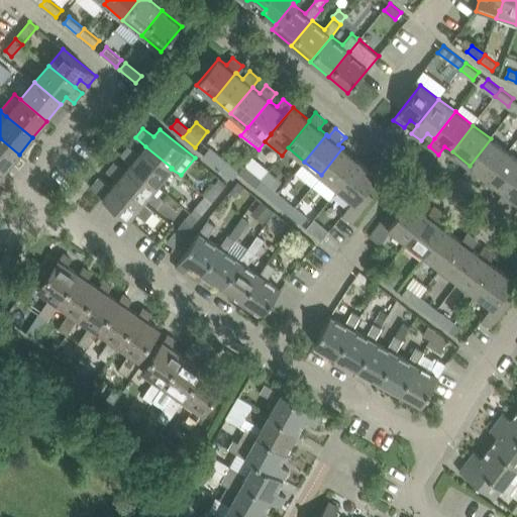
[(0,168),(4,172),(5,172),(19,154),(0,138),(0,168)]
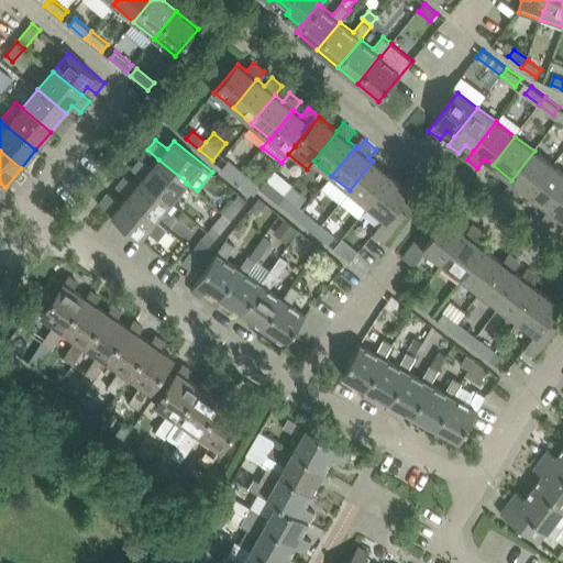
[(516,197),(522,188),(531,195),(553,165),(534,151),(511,180),(505,188),(516,197)]
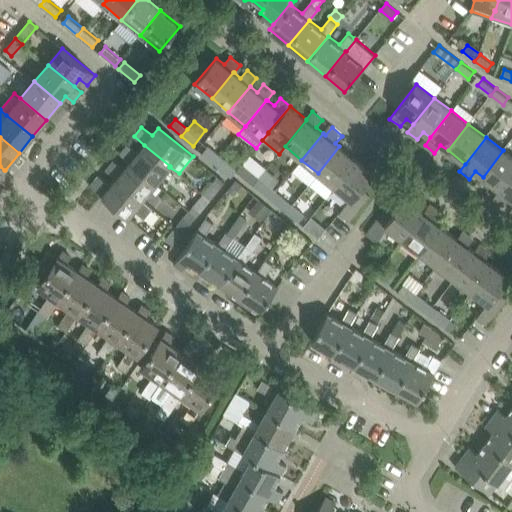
[(120,153),(130,161),(156,183),(169,167),(170,166),(144,145),(138,152),(128,144),(120,153)]
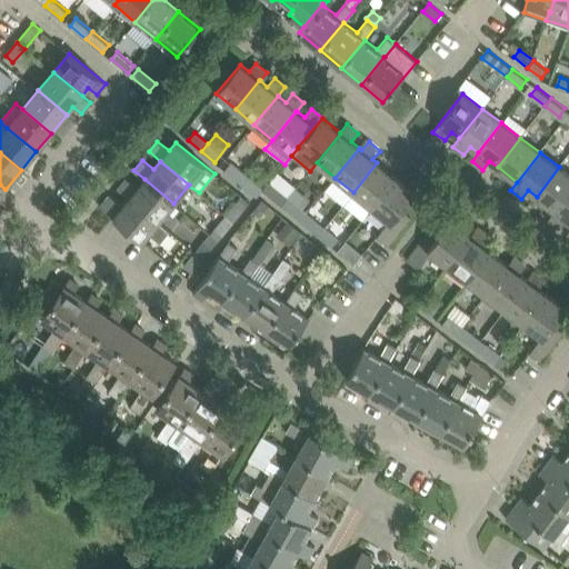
[(353,192),(371,207),(372,208),(396,179),(377,162),(353,192)]
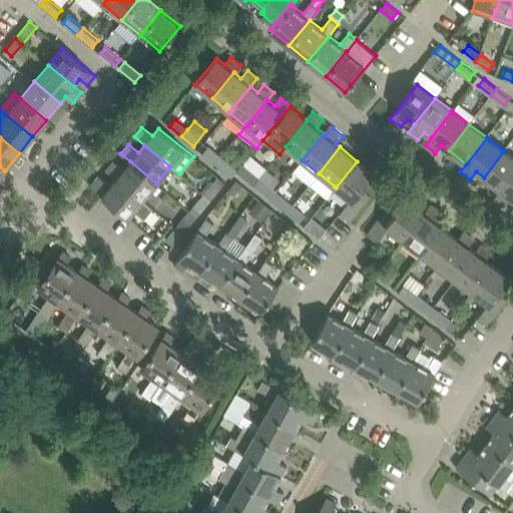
[(202,154),(214,163),(220,157),(208,147),(202,154)]
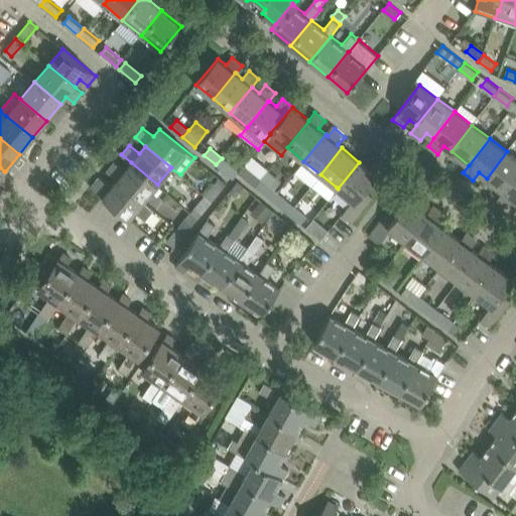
[(487,178),(503,191),(515,174),(515,157),(507,151),(487,178)]
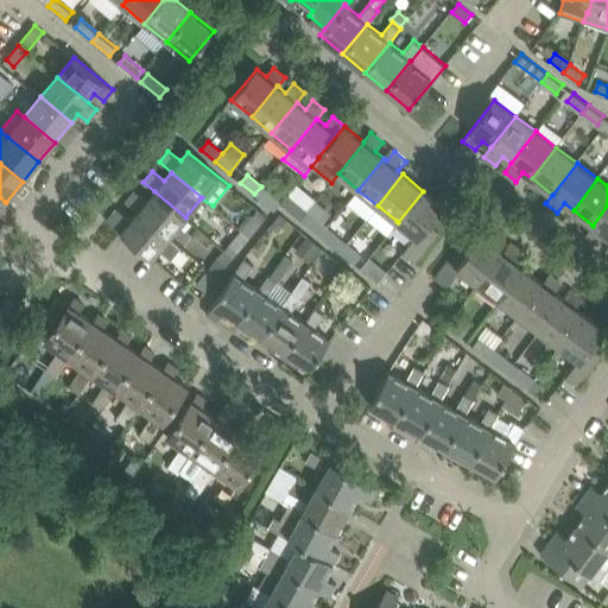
[(273,210),(280,202),(261,187),(254,194),(270,206),(273,210)]
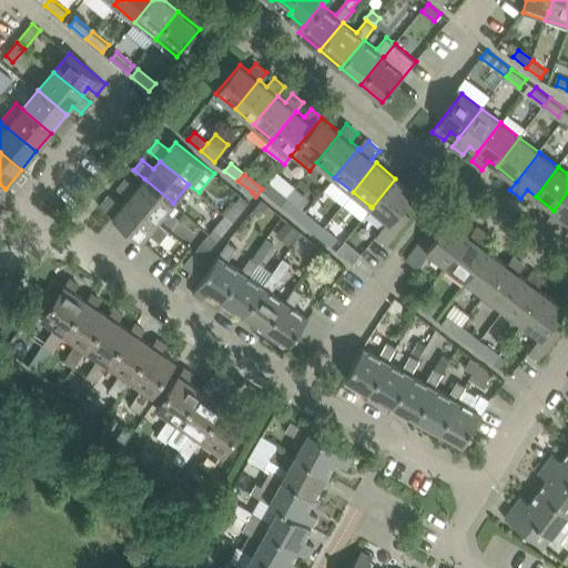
[(118,189),(129,198),(159,222),(173,203),(144,179),(138,188),(127,178),(118,189)]
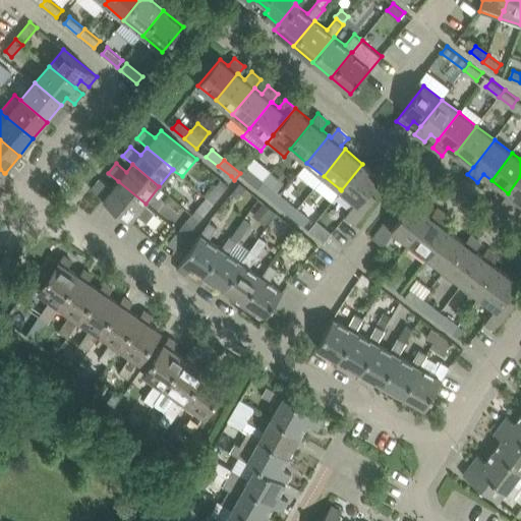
[(381,178),(362,164),(341,190),(356,203),(345,217),(355,225),(377,198),(368,192),(381,178)]
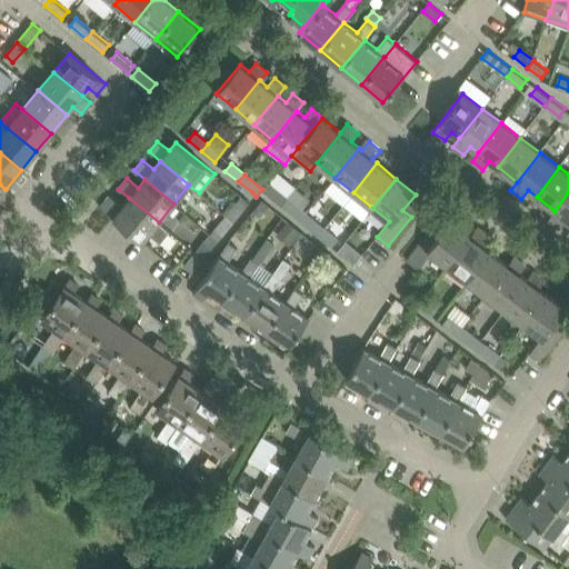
[(0,202),(7,208),(16,197),(6,189),(5,189),(0,185),(0,202)]
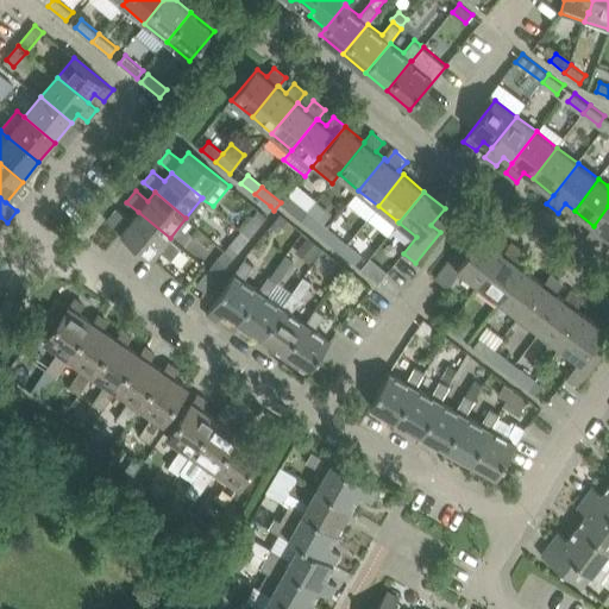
[(301,220),(308,212),(306,211),(293,200),(287,208),(301,220)]
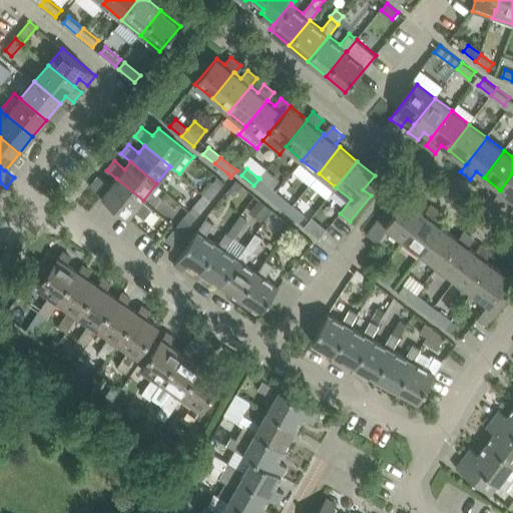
[(260,178),(253,185),(271,198),(276,192),(272,189),(280,180),(266,168),(258,177),(260,178)]
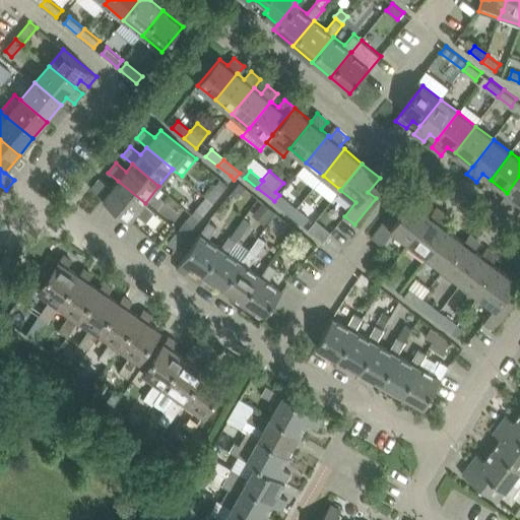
[(519,176),(507,193),(501,200),(511,208),(517,200),(519,202),(519,176)]
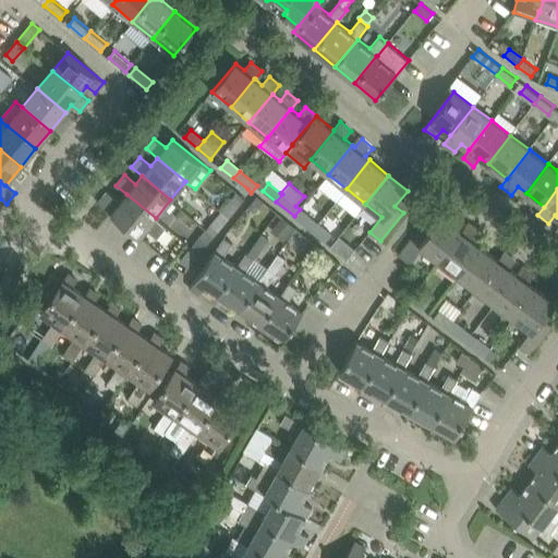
[(167,227),(156,218),(126,194),(121,202),(107,191),(98,202),(140,237),(146,229),(157,238),(167,227)]
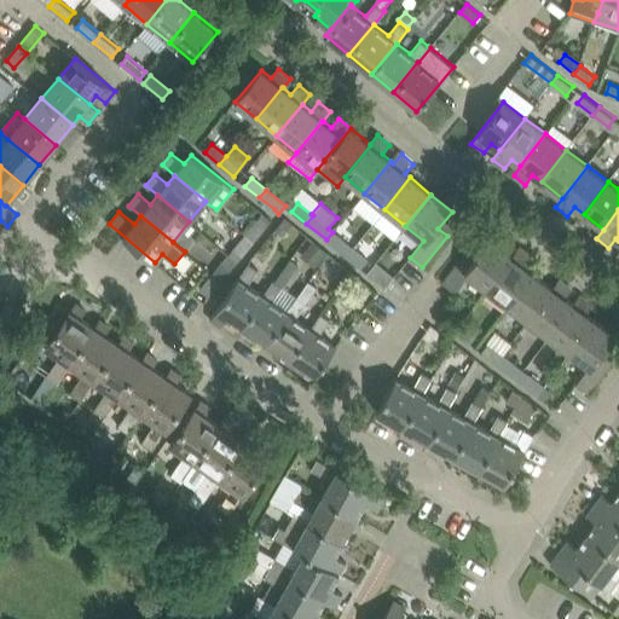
[(255,241),(267,226),(266,225),(270,220),(264,214),(259,220),(254,217),(241,231),(246,235),(247,233),(255,241)]
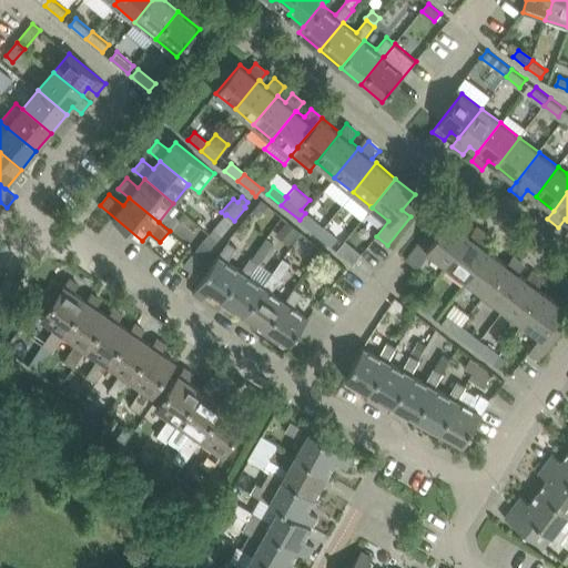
[(324,227),(305,213),(300,220),(317,235),(324,227)]
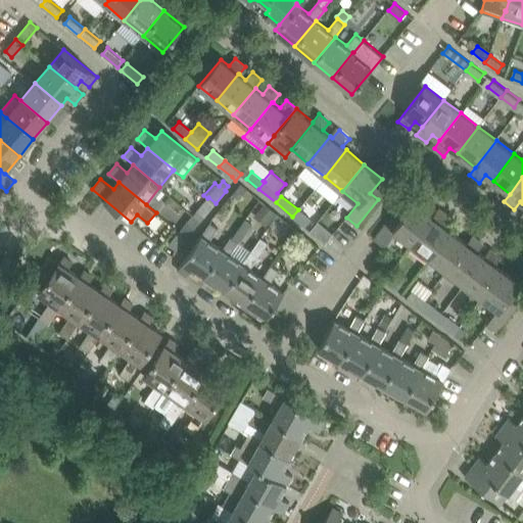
[(216,203),(208,197),(207,198),(198,210),(205,216),(216,203)]
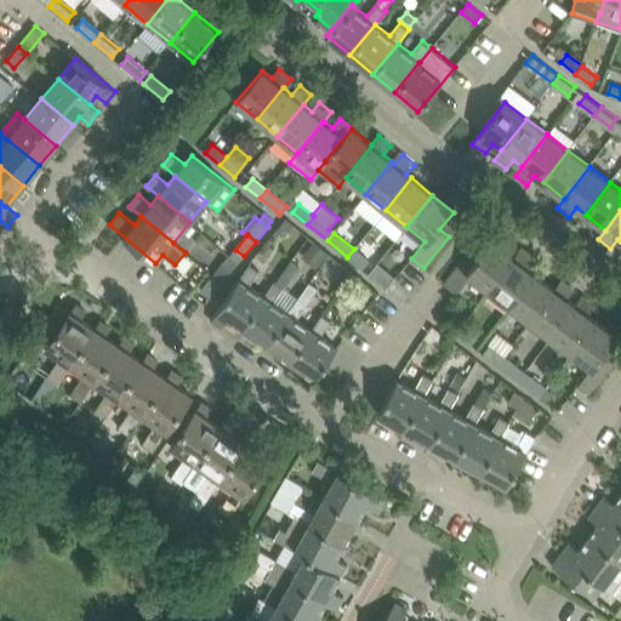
[(314,241),(301,256),(315,269),(328,255),(314,241)]
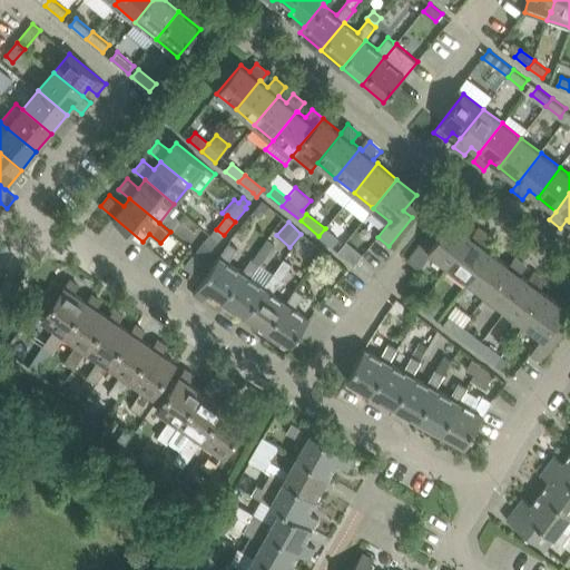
[(431,254),(448,266),(471,236),(451,222),(439,237),(430,232),(408,261),(420,268),(431,254)]
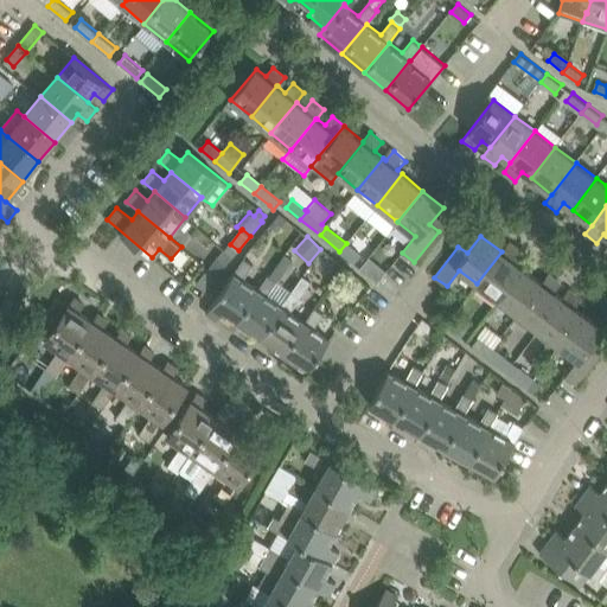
[(510,241),(502,251),(477,283),(498,299),(522,267),(513,261),(522,250),(510,241)]
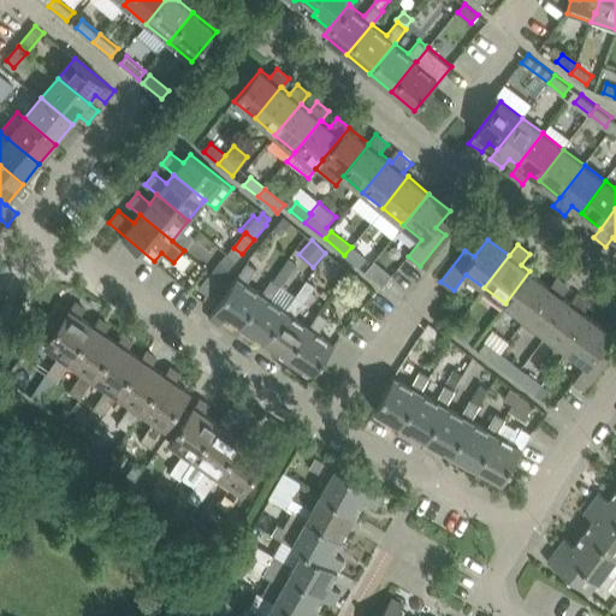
[(366,259),(351,247),(344,255),(360,267),(366,259)]
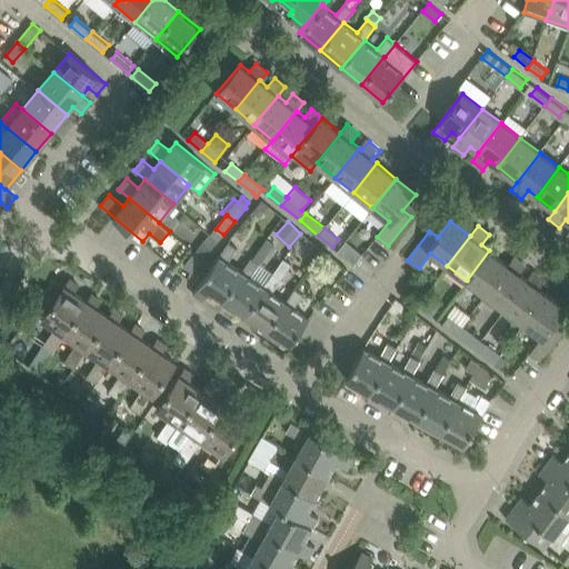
[(207,239),(196,252),(203,259),(215,246),(207,239)]
